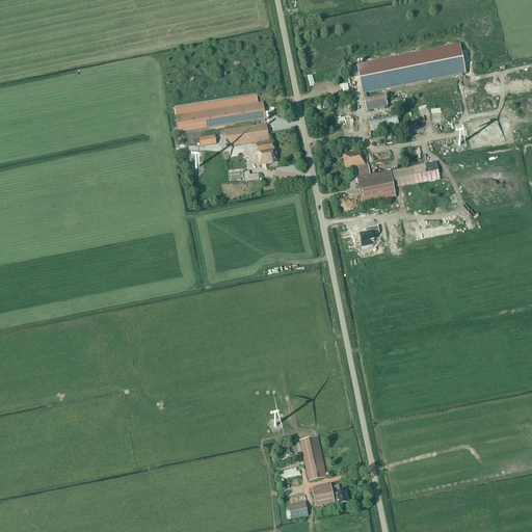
[(365,100),(364,100),(367,111),(388,107),(384,96),(368,99),(367,92),(464,73),(459,46),(357,67),(360,78),(363,94),(365,100)]
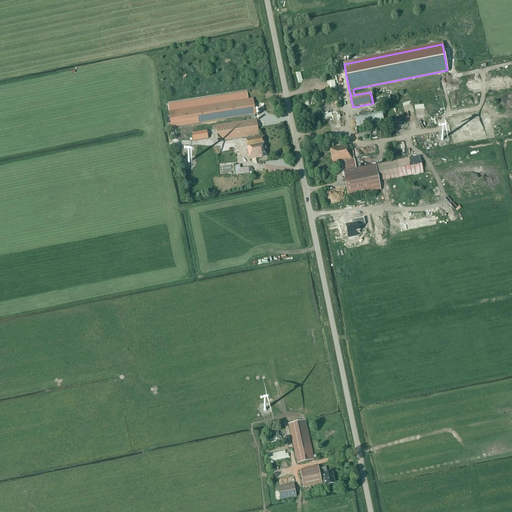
[(255,119),(254,115),(256,115),(253,99),(169,112),(169,117),(167,117),(167,123),(170,123),(171,126),(169,126),(169,128),(171,128),(250,116),(251,120),(216,126),(218,142),(254,136),(254,137),(246,139),(249,160),(262,157),(262,156),(263,156),(263,157),(268,157),(264,136),(259,136),(256,119),(255,119)]
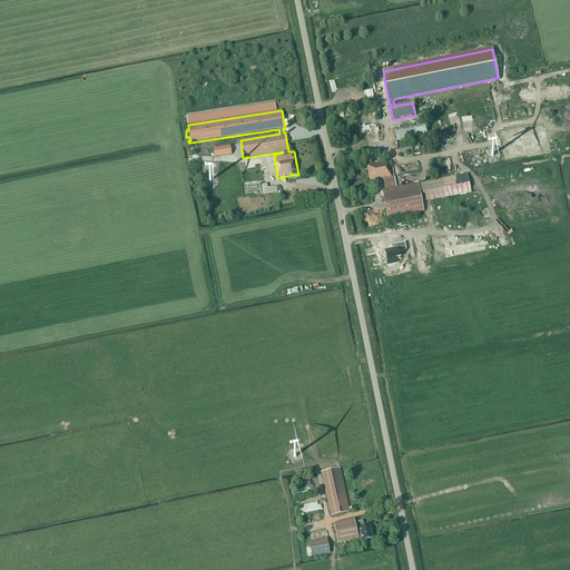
[(394,129),(396,143),(416,138),(414,126),(394,129)]
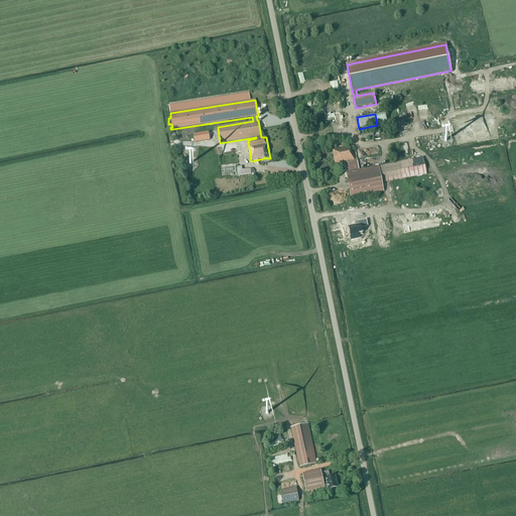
[(210,130),(194,132),(195,141),(211,138),(210,130)]
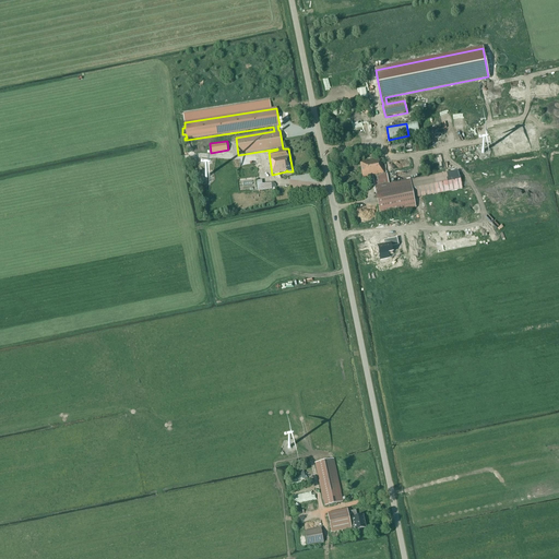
[(403,142),(390,144),(392,153),(405,150),(403,142)]
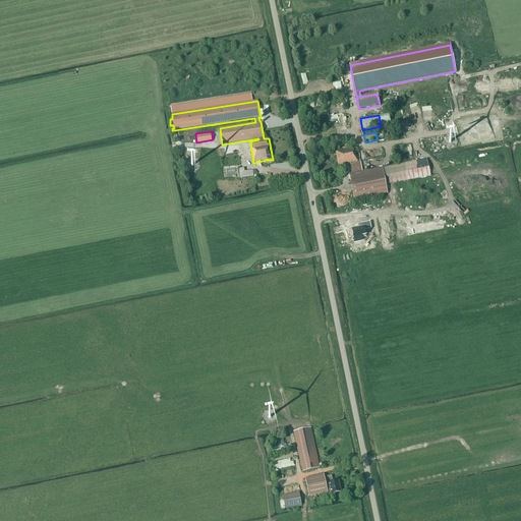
[(388,193),(383,168),(361,173),(355,145),(347,147),(346,142),(341,143),(342,150),(336,151),(339,167),(347,165),(354,199),(388,193)]
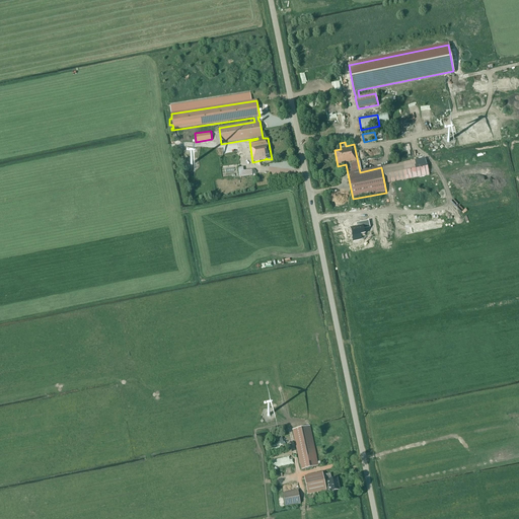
[(382,164),(385,181),(406,178),(403,161),(382,164)]
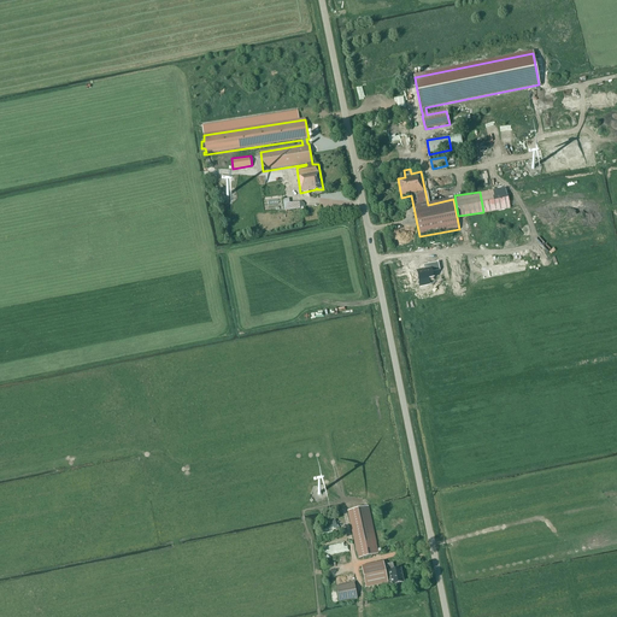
[(289,199),(283,200),(285,211),(300,209),(300,203),(289,203),(289,199)]
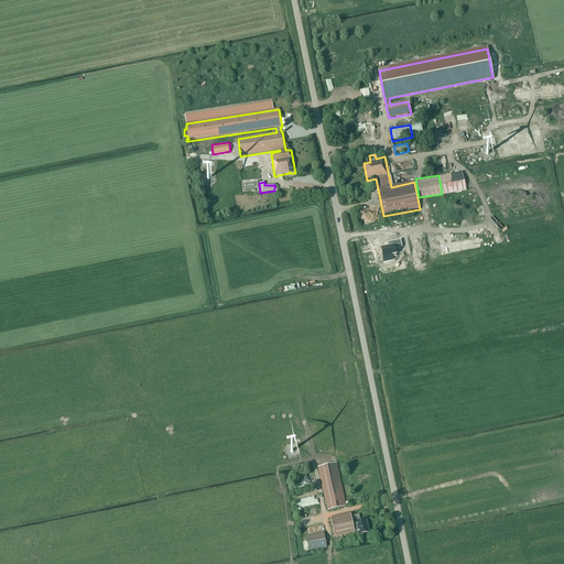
[(400,241),(387,245),(387,248),(380,249),(382,259),(384,259),(384,261),(390,260),(389,258),(396,257),(394,250),(401,249),(400,241)]
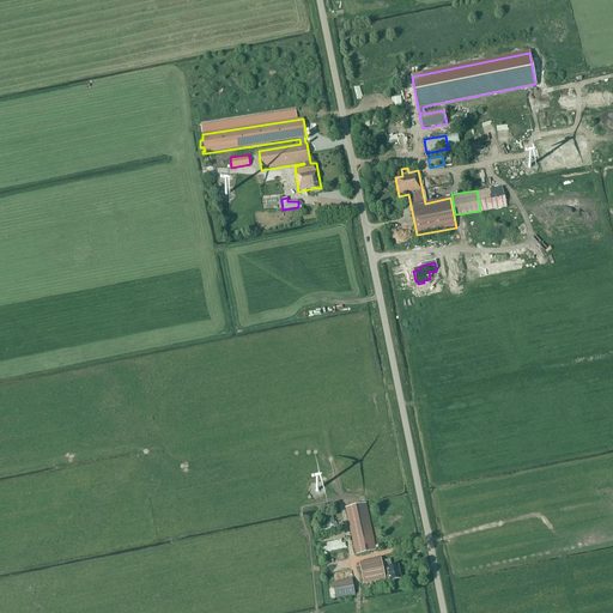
[(365,503),(346,508),(356,554),(376,551),(365,503)]
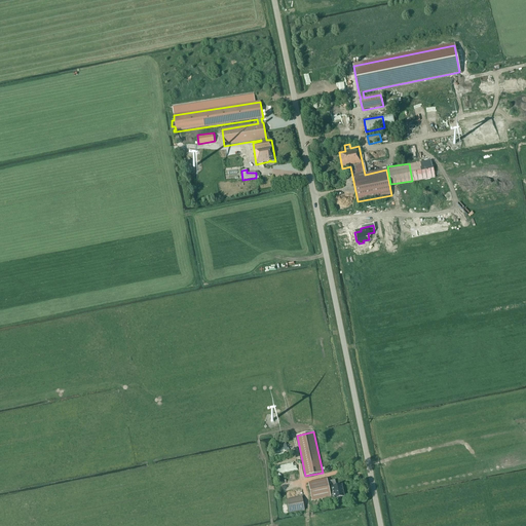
[(308,484),(312,500),(331,496),(331,495),(334,495),(335,499),(344,496),(342,485),(336,486),(335,480),(328,482),(327,480),(308,484)]
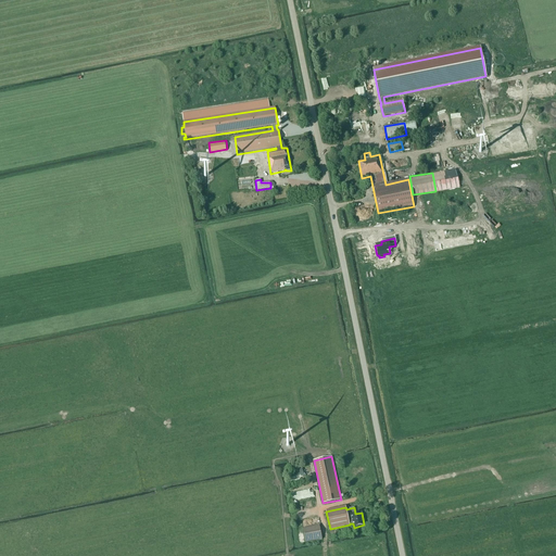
[(305,543),(321,540),(319,526),(303,529),(305,543)]
